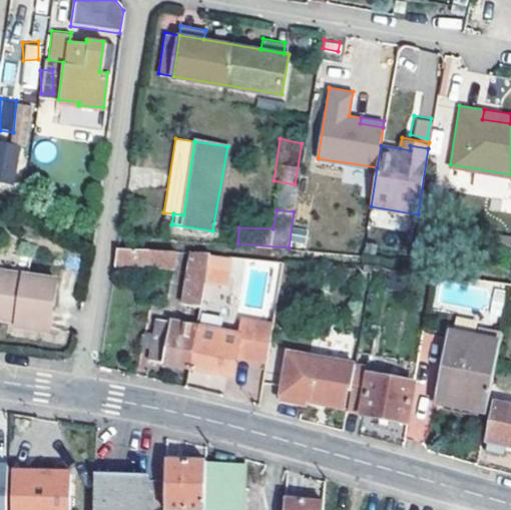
[(171,249),(115,246),(113,264),(151,264),(169,268),(171,249)]
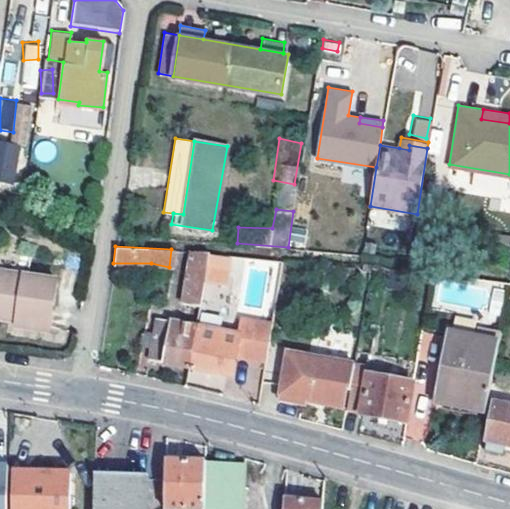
[(200,304),(205,274),(210,251),(193,250),(184,301),(200,304)]
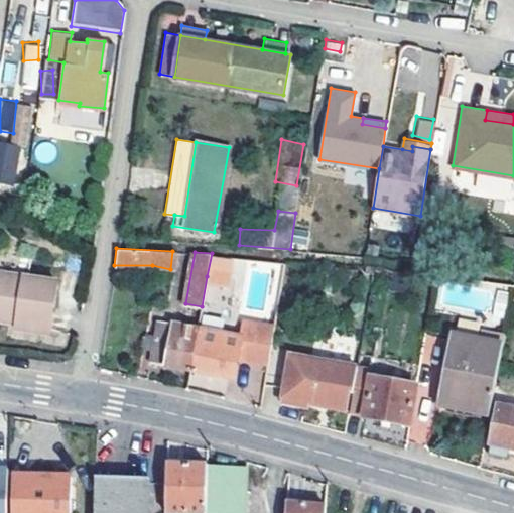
[(232,256),(212,253),(207,276),(228,280),(232,256)]
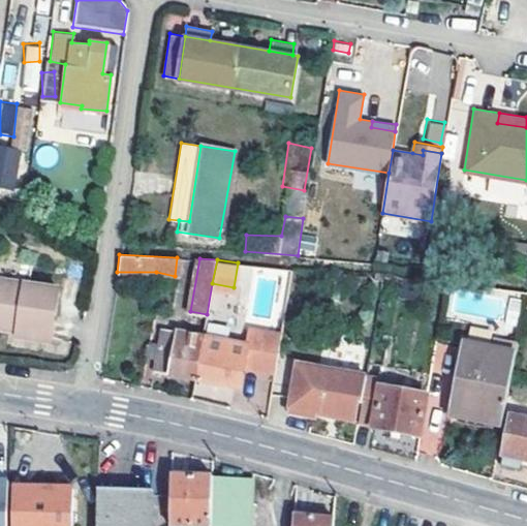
[(0,319),(14,322),(13,331),(50,336),(56,283),(0,275),(0,319)]
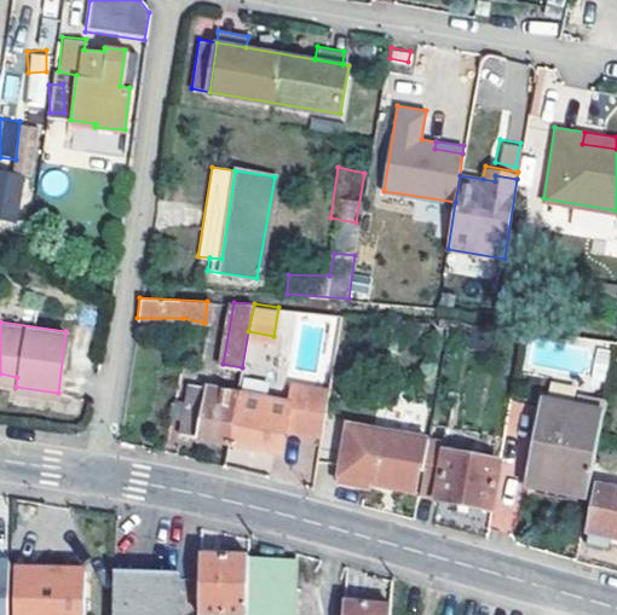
[(17,377),(0,373),(0,384),(16,388),(16,387),(17,377)]
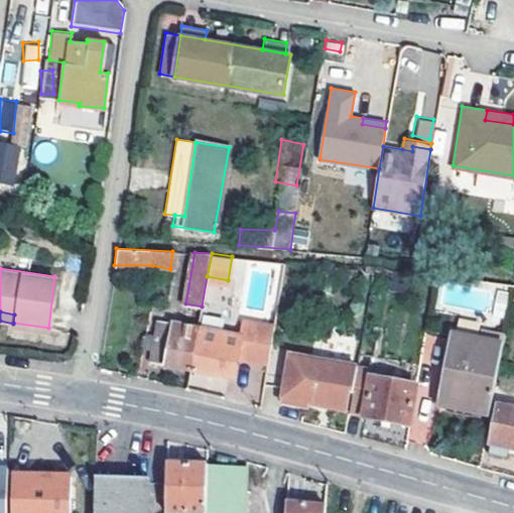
[(149,362),(189,369),(198,328),(157,319),(149,362)]
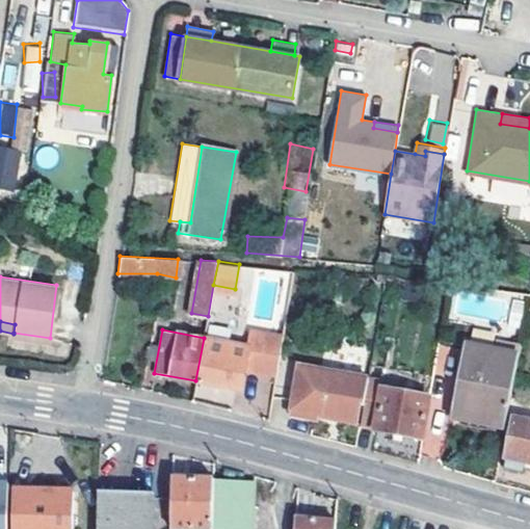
[(248,346),(204,338),(195,380),(240,389),(243,369),(274,374),(282,336),(252,331),(248,346)]
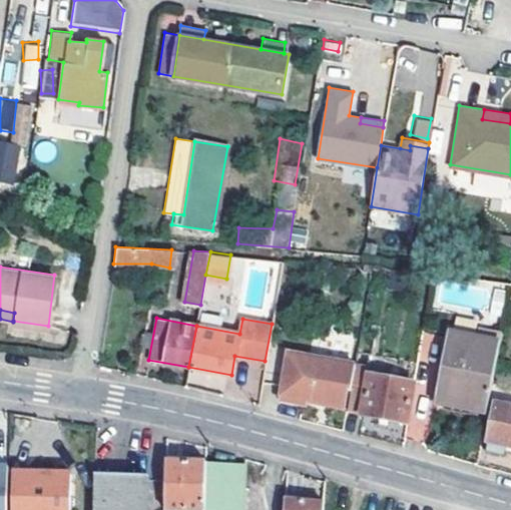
[(46,333),(48,326),(13,321),(13,322),(12,329),(46,333)]
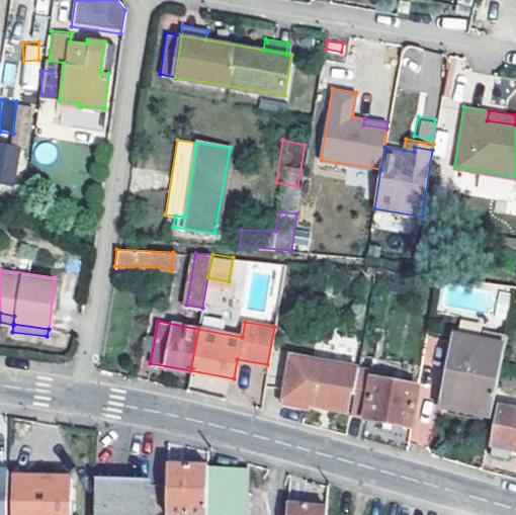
[(481,340),(505,344),(508,331),(484,327),(481,340)]
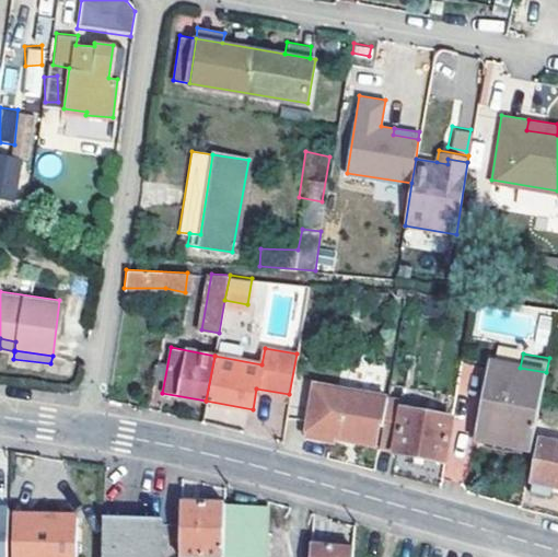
[(531,448),(546,372),(520,368),(490,362),(476,437),(531,448)]
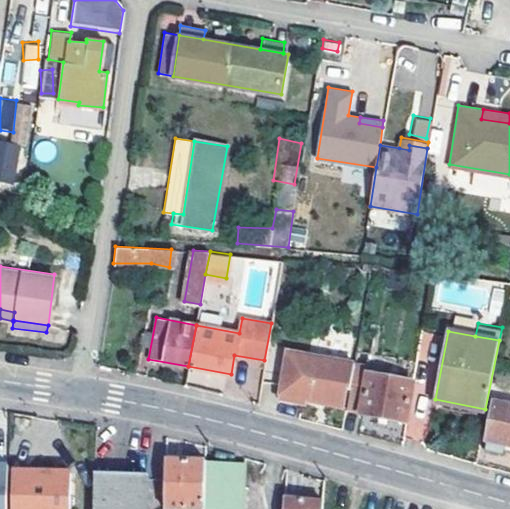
[(286,351),(282,373),(296,375),(300,354),(286,351)]
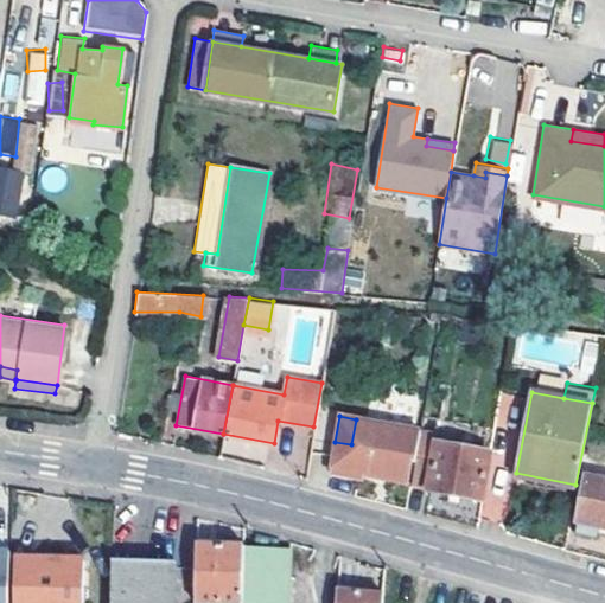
[(416,431),(356,419),(351,444),(335,442),(329,472),(361,479),(362,473),(406,481),(416,431)]
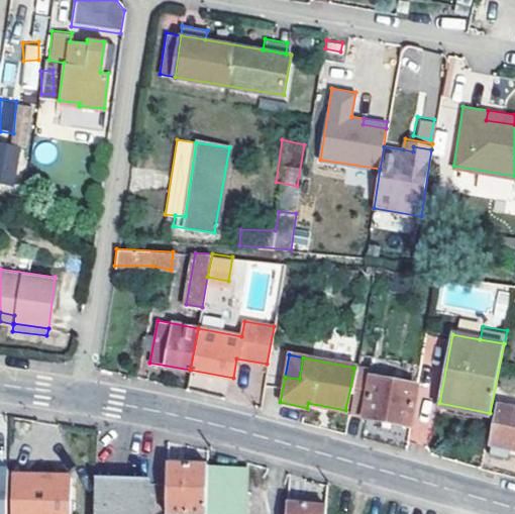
[(347,412),(374,417),(381,418),(407,423),(414,384),(371,376),(369,388),(352,385),(347,412)]
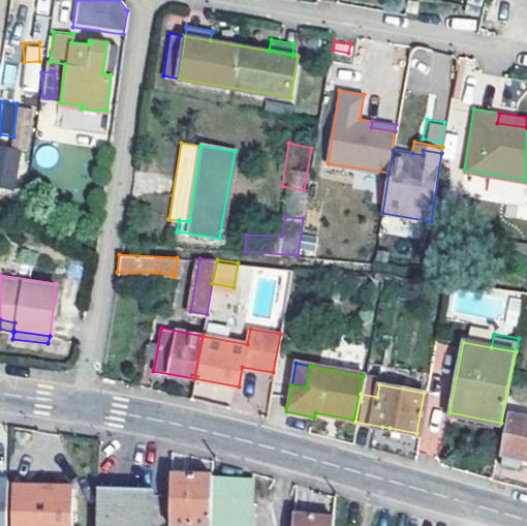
[(526,459),(526,415),(509,412),(498,462),(516,465),(518,457),(526,459)]
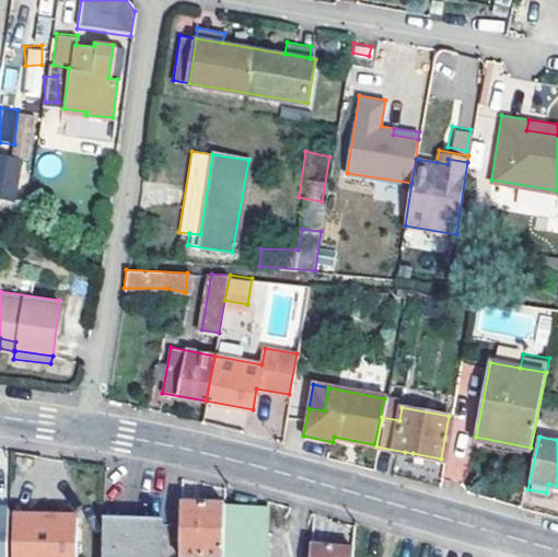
[(410,462),(413,453),(405,452),(404,460),(410,462)]
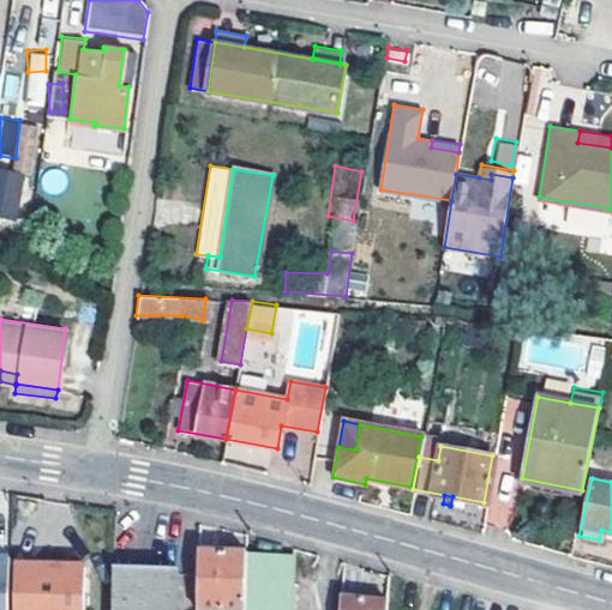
[(244,609),(246,551),(210,550),(197,550),(196,609),(244,609)]
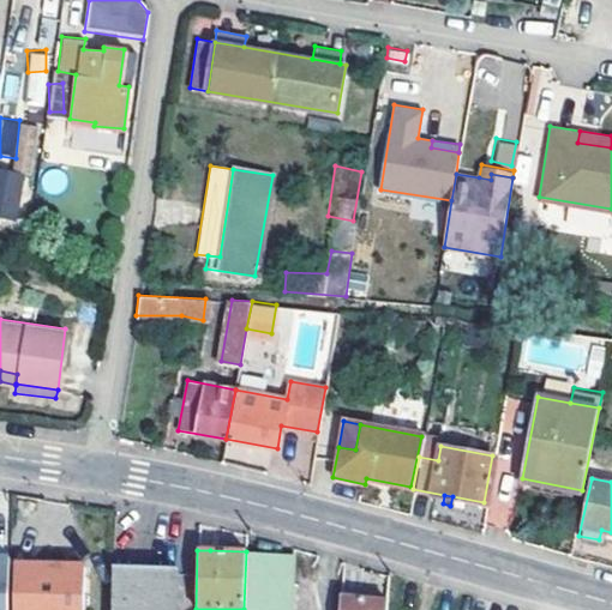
[(291,609),(293,555),(246,551),(244,609),(291,609)]
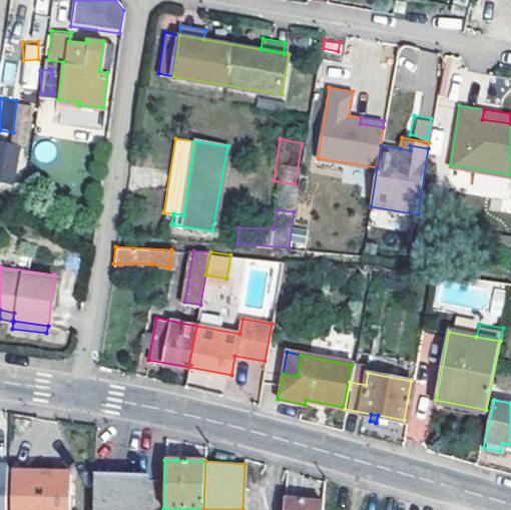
[(12,471),(10,509),(65,509),(67,473),(12,471)]
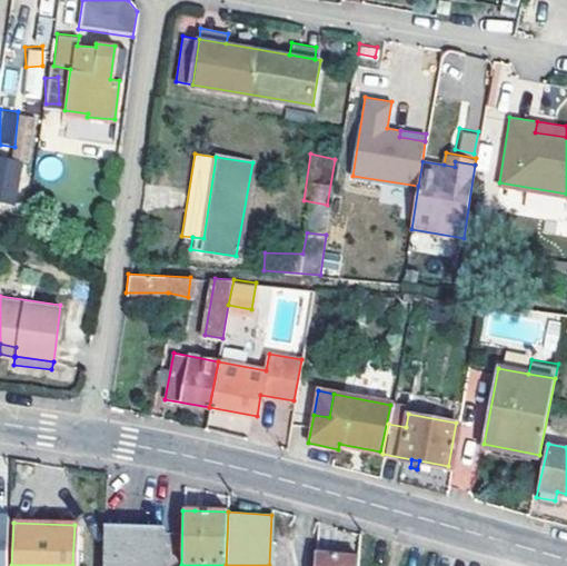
[(102,523),(100,565),(161,565),(162,525),(113,524),(102,523)]
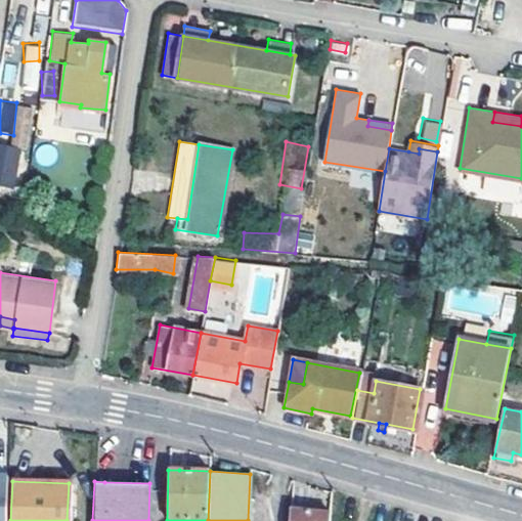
[(290,508),(289,520),(328,520),(329,512),(320,511),(290,508)]
